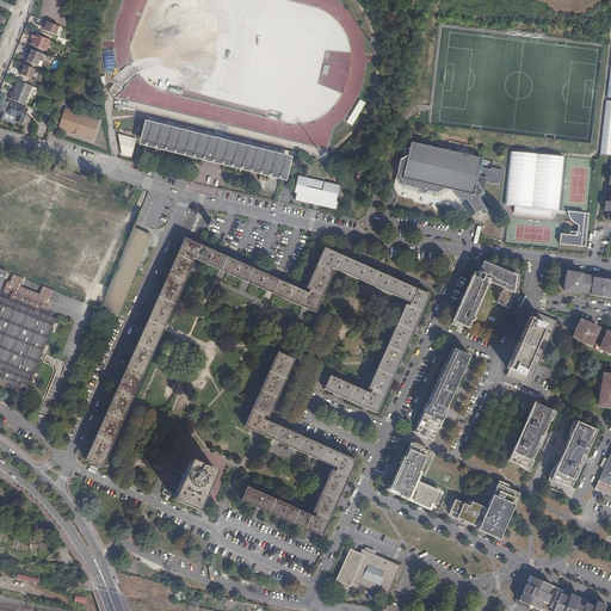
[(54,24),(47,22),(43,30),(56,35),(59,25),(54,24)]
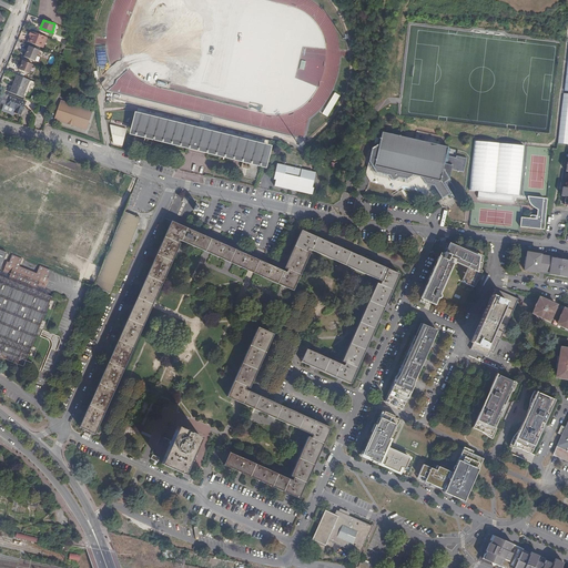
[(46,37),(31,31),(30,36),(31,36),(29,42),(41,48),(46,37)]
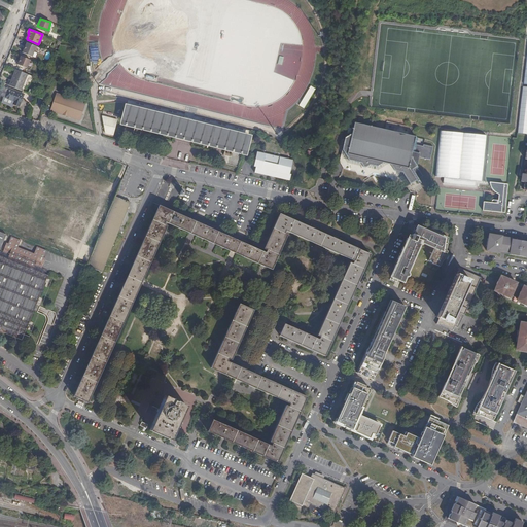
[(37,46),(24,41),(23,45),(24,46),(22,53),(33,57),(37,46)]
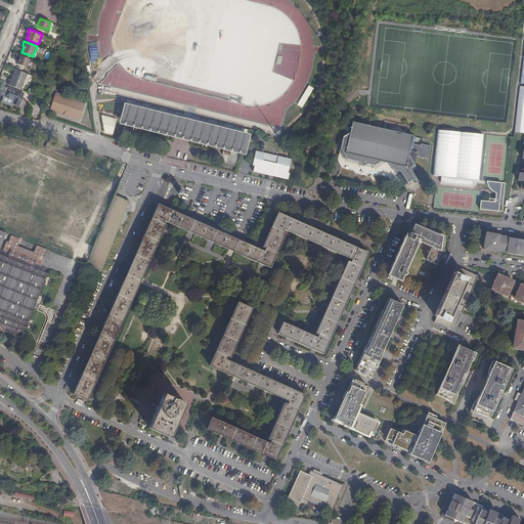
[(30,59),(19,55),(15,67),(26,71),(30,59)]
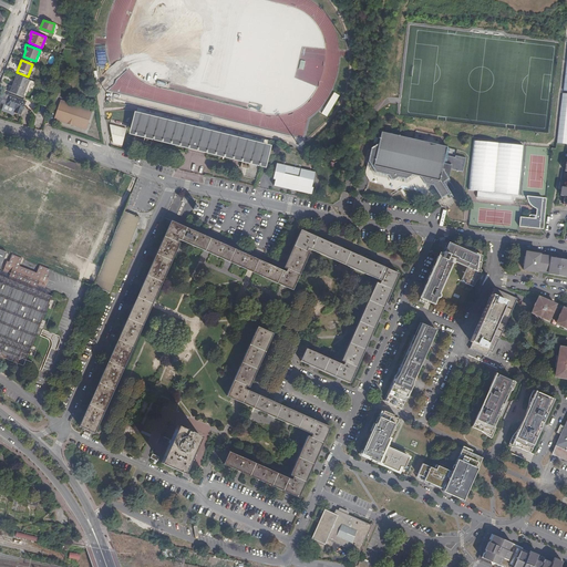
[(10,92),(22,98),(30,80),(17,74),(14,81),(16,82),(13,86),(12,85),(12,86),(10,92)]
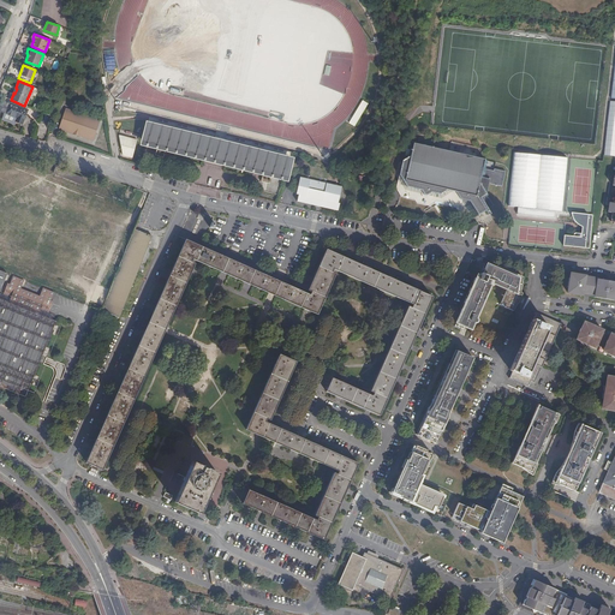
[(354,126),(368,103),(362,100),(350,123),(354,126)]
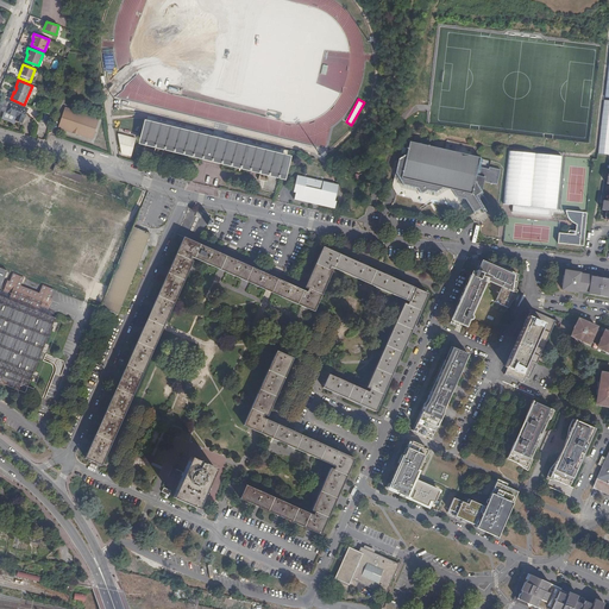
[(608,100),(606,100),(598,154),(608,154),(608,100)]
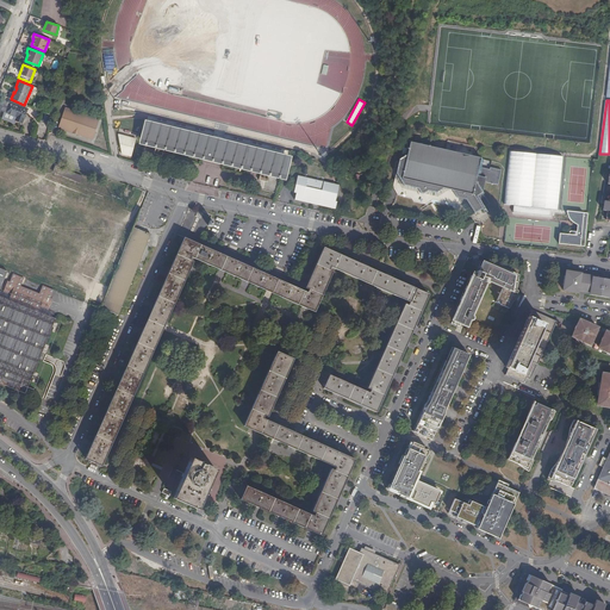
[(14,120),(22,123),(27,110),(10,103),(5,113),(16,118),(14,120)]
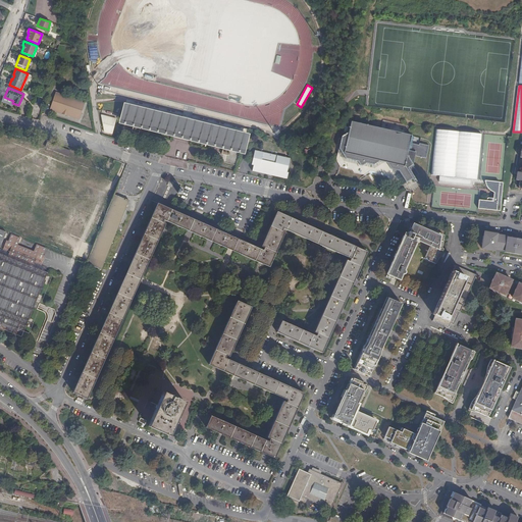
[(50,109),(80,119),(86,102),(56,92),(50,109)]
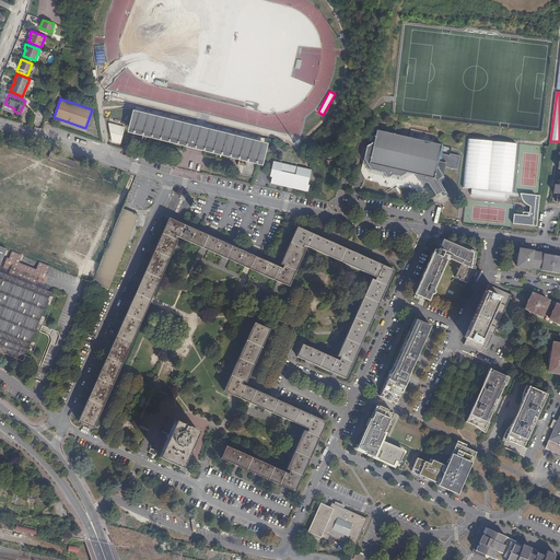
[(136,128),(139,113),(132,111),(127,132),(143,137),(146,130),(136,128)]
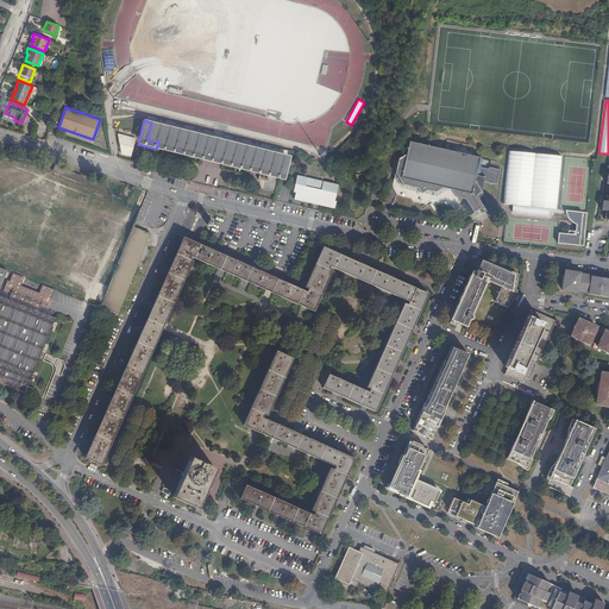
[(267,182),(269,176),(270,169),(281,171),(284,155),(151,123),(148,139),(158,142),(156,149),(155,155),(163,157),(164,150),(168,140),(179,143),(177,148),(205,155),(205,151),(224,156),(223,159),(251,167),(252,161),(263,163),(261,174),(259,181),(267,182)]
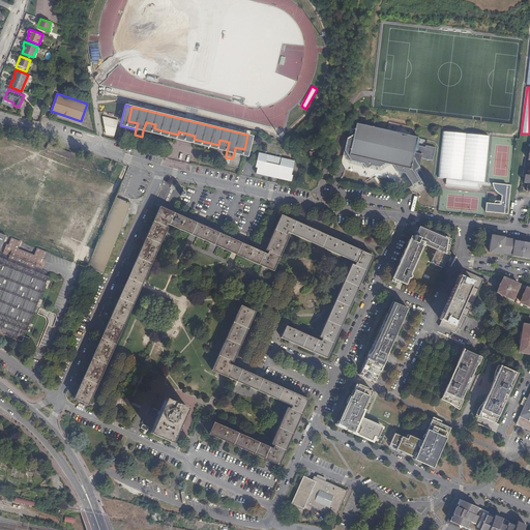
[(105,126),(107,136),(109,136),(113,137),(115,138),(119,122),(102,118),(105,126)]
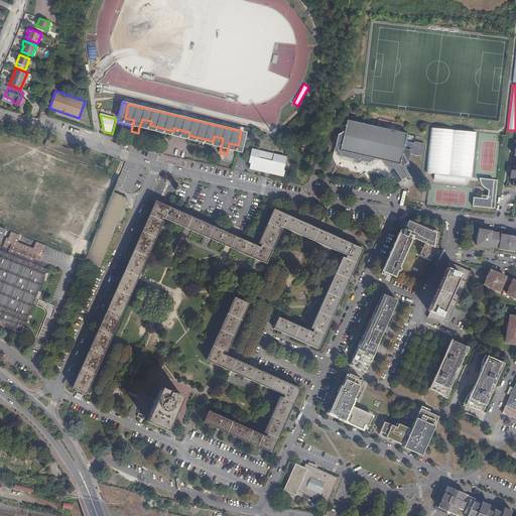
[(377,127),(347,120),(345,130),(338,135),(335,146),(332,158),(337,165),(348,167),(350,170),(360,173),(366,169),(372,170),(372,173),(387,176),(391,174),(393,178),(398,175),(401,180),(407,177),(410,180),(412,179),(409,175),(414,172),(408,163),(410,154),(421,156),(424,144),(414,142),(414,144),(407,142),(409,135),(406,135),(407,134),(401,132),(403,124),(379,118),(377,127)]
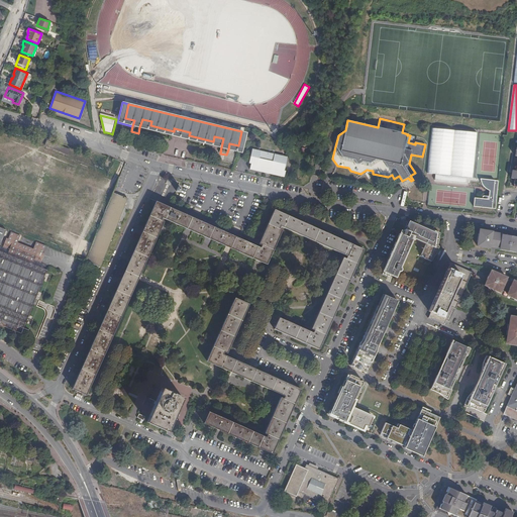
[(139,127),(221,147),(223,138),(214,136),(213,141),(189,135),(190,132),(174,128),(174,131),(150,125),(151,121),(142,119),(139,127)]
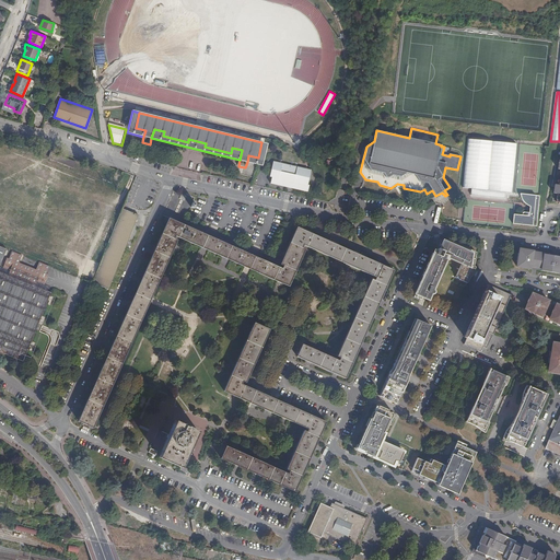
[(468,139),(463,187),(475,188),(502,191),(511,193),(516,143),(468,139)]
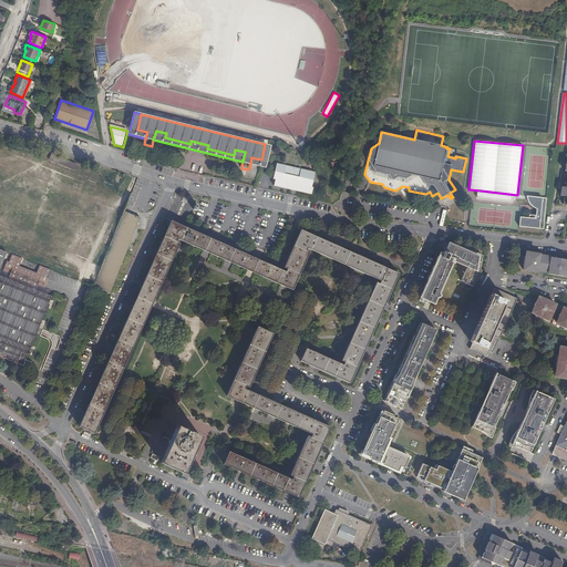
[(251,157),(250,164),(265,167),(270,146),(265,144),(261,160),(251,157)]
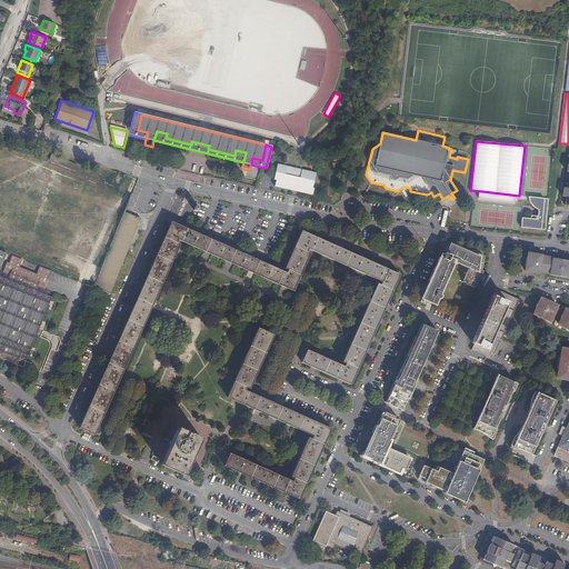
[(77,165),(51,155),(49,161),(75,171),(77,165)]
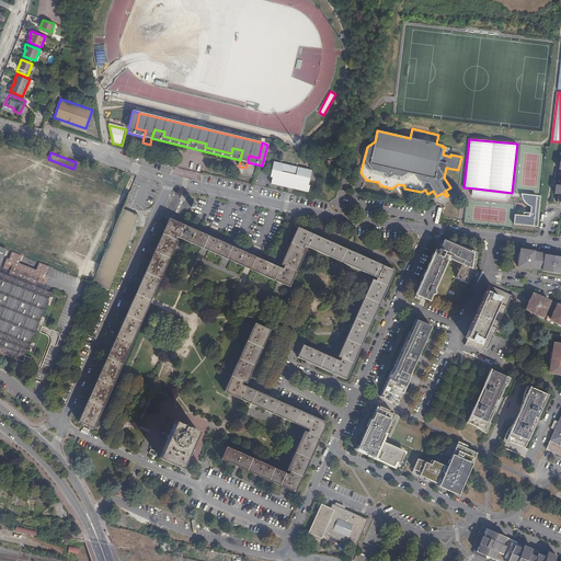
[(311,170),(274,162),(271,176),(273,178),(271,184),(307,192),(308,192),(310,185),(308,185),(311,170)]
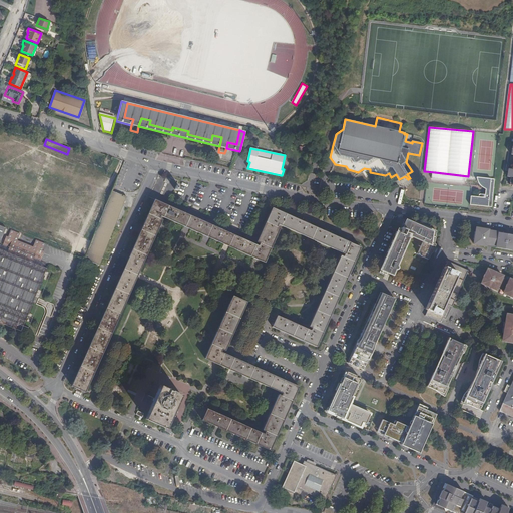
[(460,175),(435,172),(434,178),(462,181),(463,177),(460,177),(460,175)]
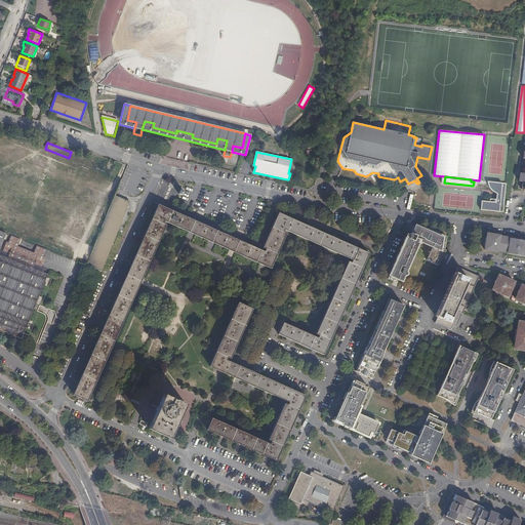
[(127,273),(88,361),(103,367),(142,280),(166,225),(163,224),(165,221),(233,252),(271,270),(286,234),(284,233),(285,230),(352,260),(352,263),(349,261),(316,334),(319,335),(318,337),(284,323),(283,323),(282,326),(278,334),(324,355),(369,253),(278,213),(263,248),(266,249),(265,252),(238,240),(171,210),(178,194),(182,195),(184,191),(180,190),(183,186),(175,183),(162,179),(153,202),(158,204),(127,273)]
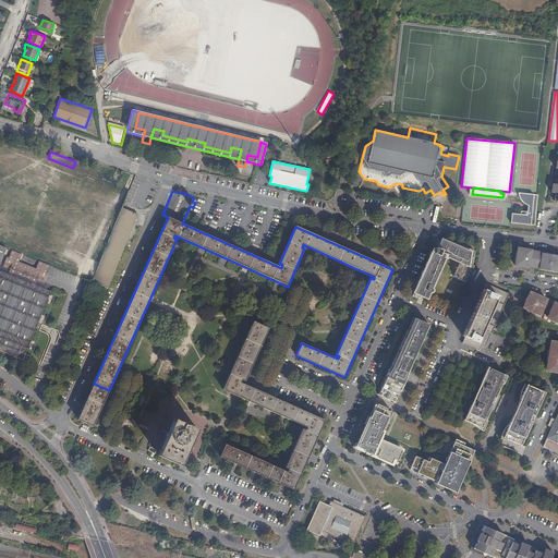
[(511,222),(535,225),(537,195),(518,193),(519,194),(520,197),(521,198),(522,201),(525,203),(529,205),(528,211),(522,210),(521,210),(521,211),(521,214),(512,213),(511,222)]
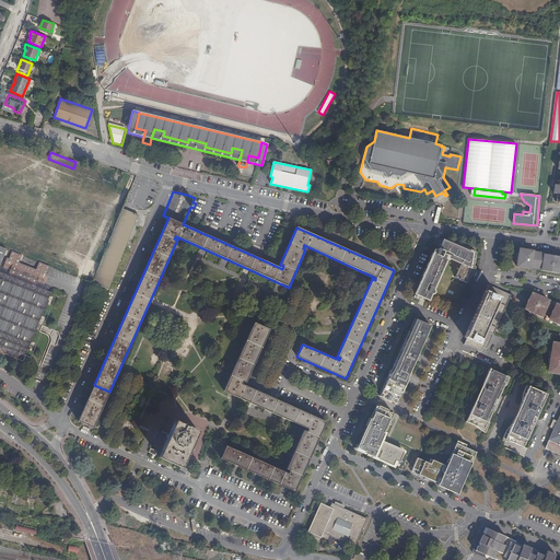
[(93,282),(97,284),(98,282),(128,211),(123,210),(93,282)]
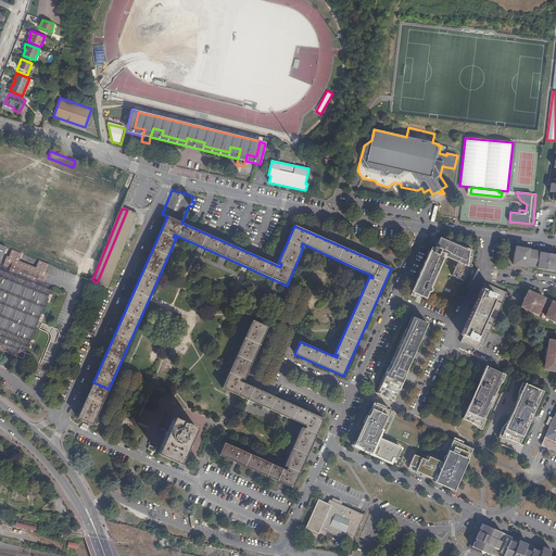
[(98,280),(109,283),(137,214),(127,210),(98,280)]
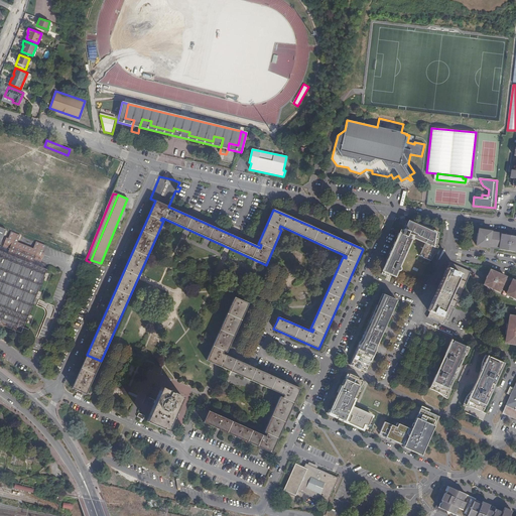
[(381,271),(382,271),(384,272),(383,274),(386,276),(387,276),(388,274),(394,277),(397,271),(421,281),(433,255),(435,251),(435,246),(438,233),(417,223),(416,225),(409,222),(408,223),(405,230),(404,229),(404,230),(403,232),(402,232),(400,235),(398,234),(381,271)]
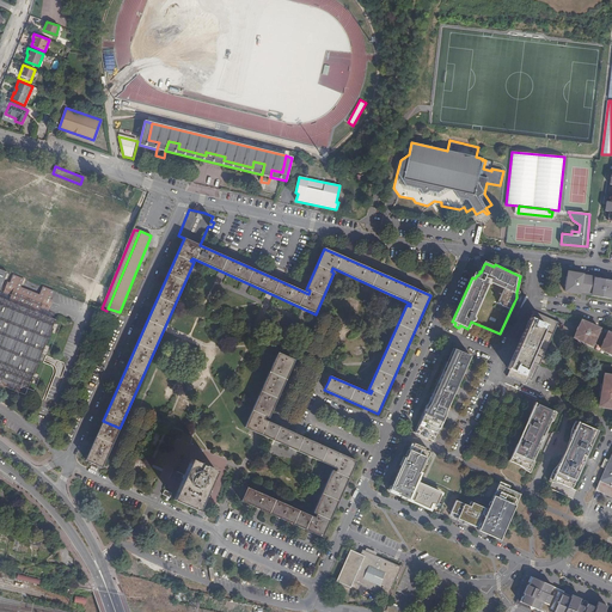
[(0,377),(28,387),(29,384),(30,384),(54,322),(50,319),(53,314),(47,312),(51,301),(49,300),(51,293),(41,288),(36,300),(18,293),(23,281),(12,276),(8,285),(6,283),(1,295),(0,294),(0,288),(6,275),(0,271),(0,377)]
